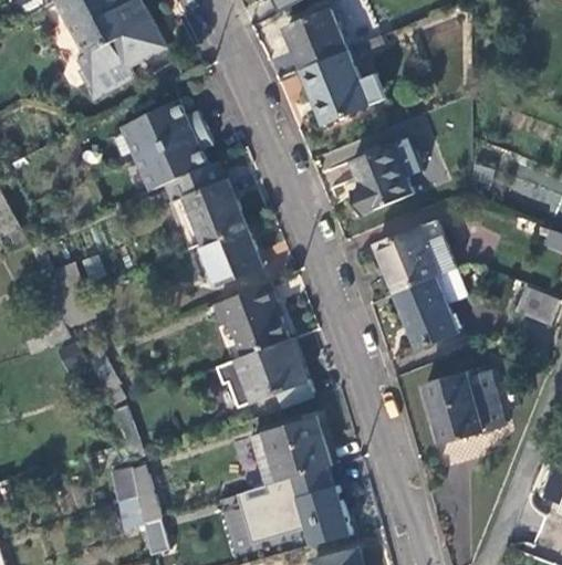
[(55,0),(52,2),(38,10),(49,31),(68,20),(83,49),(148,13),(142,0),(131,0),(125,2),(123,0),(55,0)]
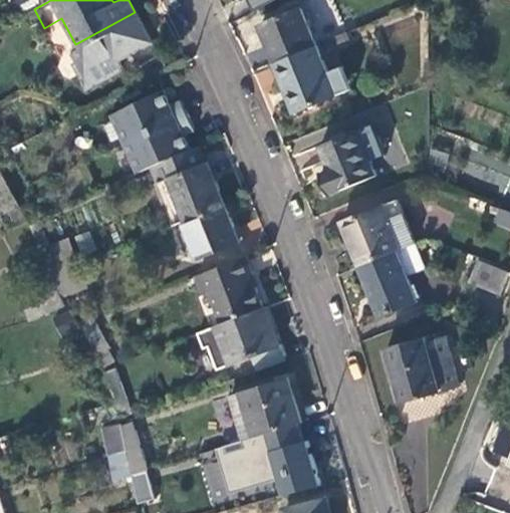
[(311,46),(295,8),(254,26),(270,63),(311,46)]
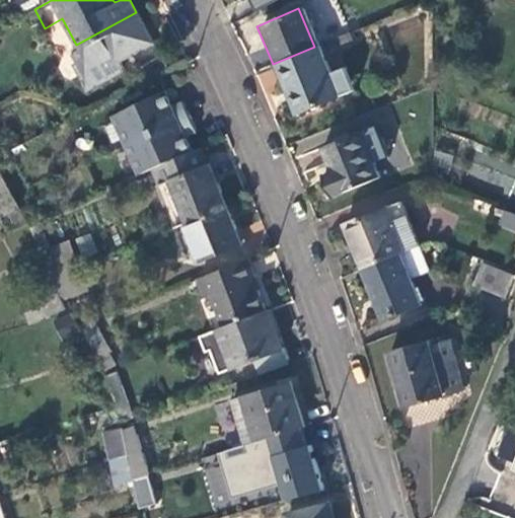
[(136,12),(76,45),(77,49),(71,52),(75,60),(69,64),(82,89),(120,70),(116,62),(129,55),(135,68),(157,57),(136,12)]
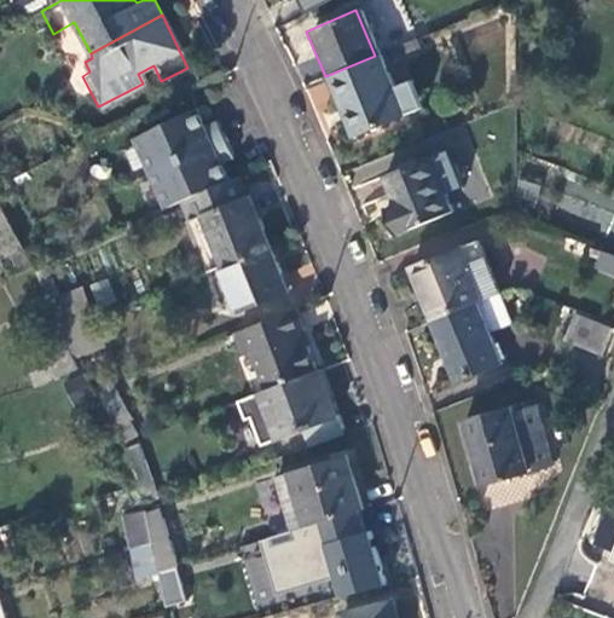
[(388,88),(375,56),(325,76),(349,136),(417,108),(406,81),(388,88)]
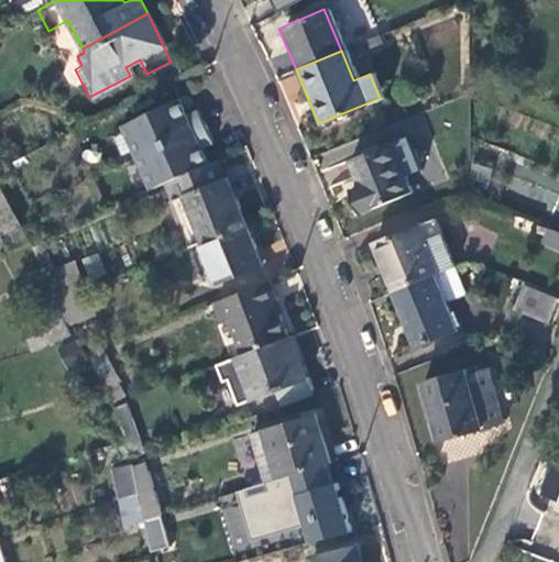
[(117,128),(146,189),(163,183),(205,164),(197,149),(208,143),(192,110),(181,116),(173,100),(117,128)]
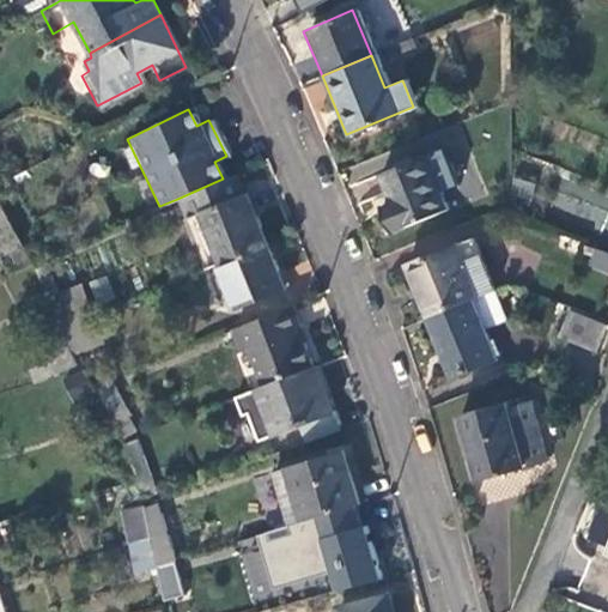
[(378,208),(388,232),(443,210),(420,156),(377,174),(389,204),(378,208)]
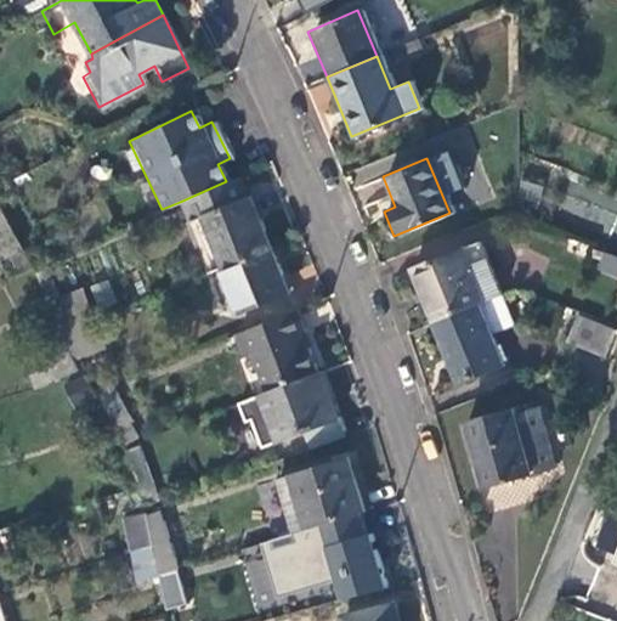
[(226,181),(180,202),(208,272),(222,266),(270,248),(248,197),(245,198),(236,176),(226,181)]
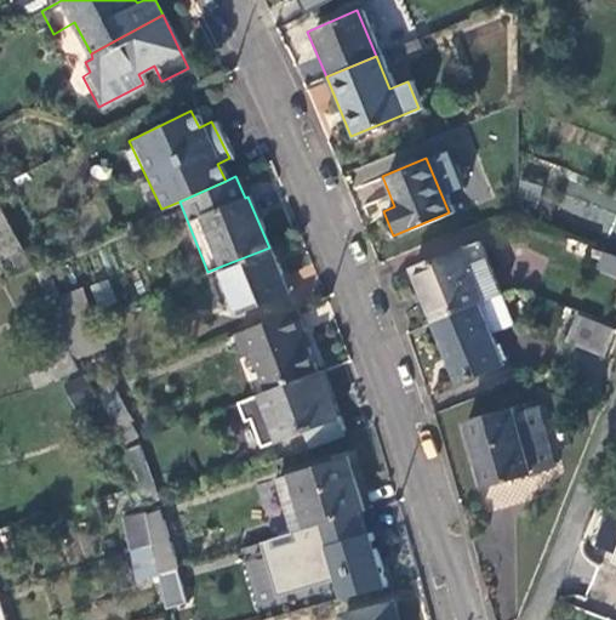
[(532,200),(536,183),(515,178),(511,195),(532,200)]
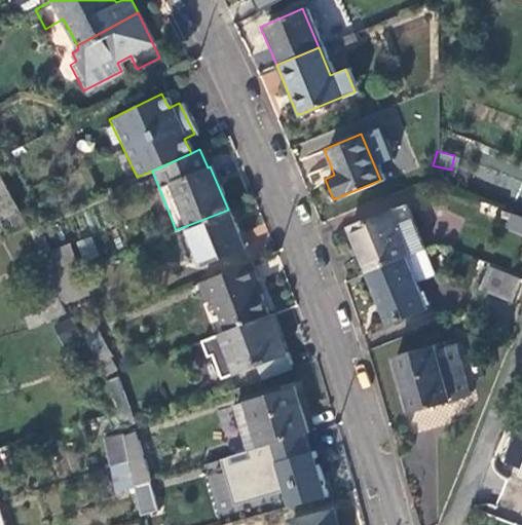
[(0,222),(6,233),(25,223),(0,178),(0,222)]
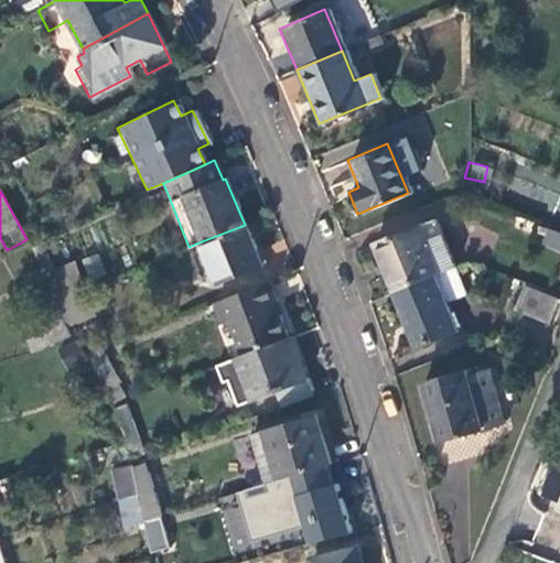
[(450,268),(452,268),(433,219),(373,244),(390,292),(450,268)]
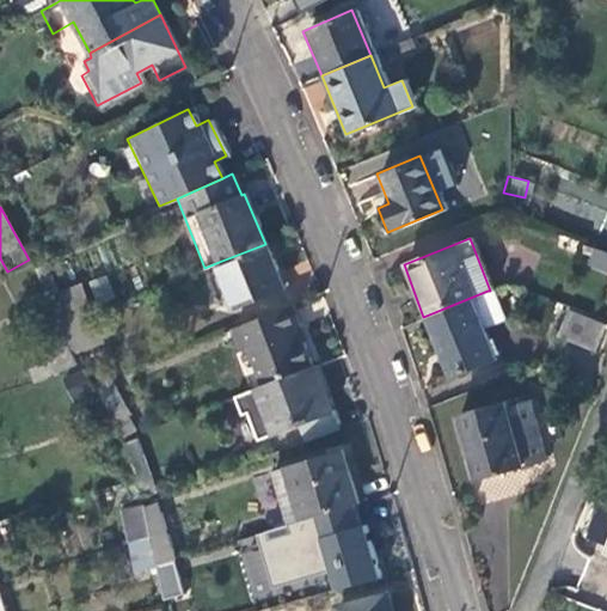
[(265,244),(219,262),(235,306),(282,288),(265,244)]
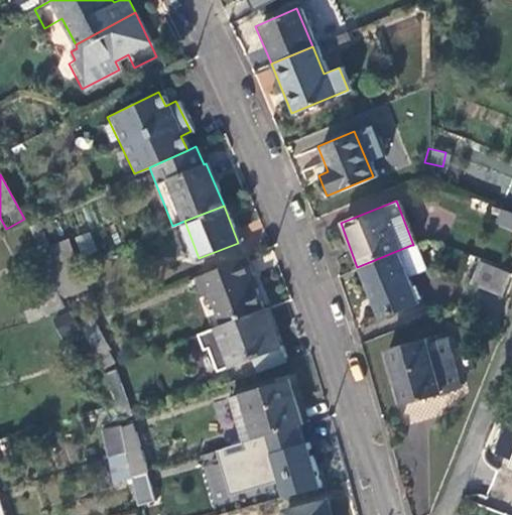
[(494,221),(511,228),(511,214),(498,209),(494,221)]
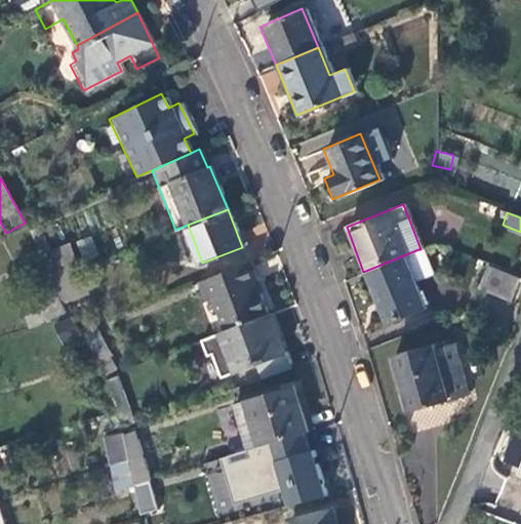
[(72,240),(79,260),(94,254),(87,235),(72,240)]
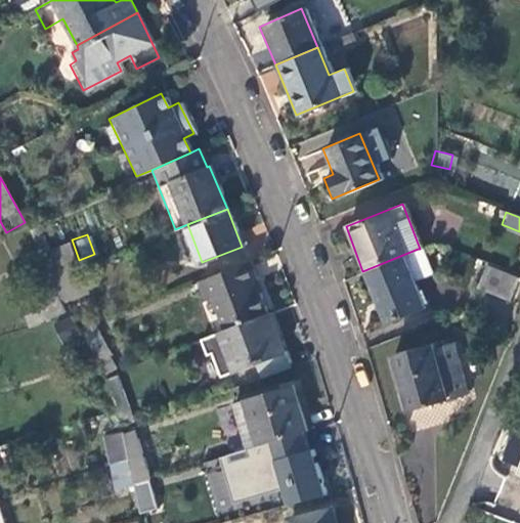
[(53,276),(75,268),(66,245),(44,254),(49,265),(53,276)]
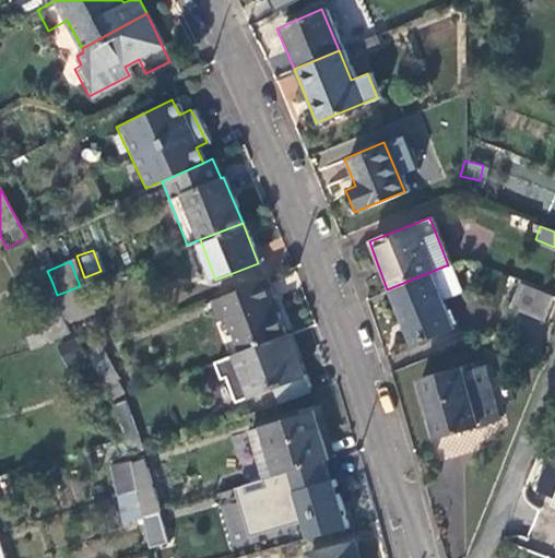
[(446,265),(387,289),(409,345),(449,329),(438,298),(456,292),(446,265)]
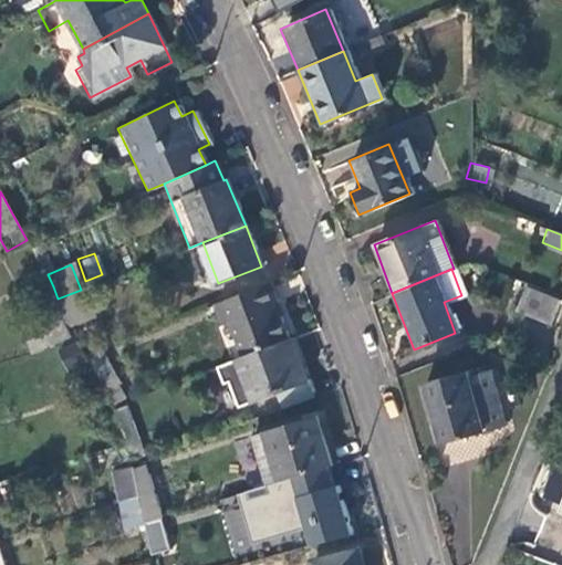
[(269,282),(215,303),(224,324),(231,322),(243,356),(288,338),(276,304),(278,303),(269,282)]
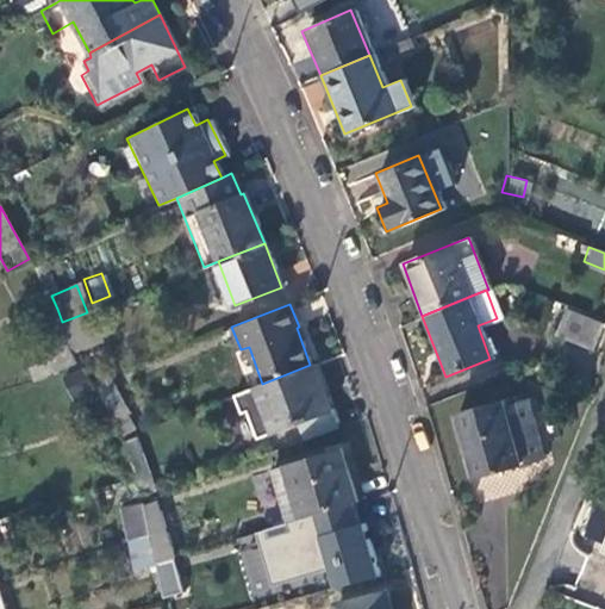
[(26,365),(32,380),(78,359),(74,352),(62,322),(57,309),(41,316),(57,350),(26,365)]
